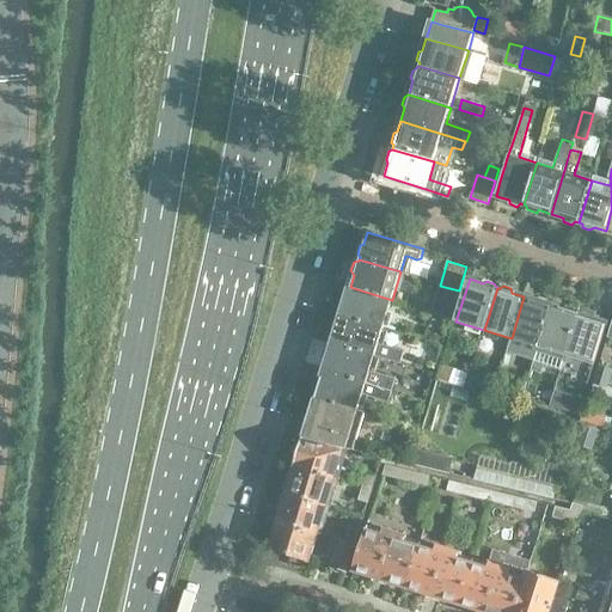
[(342,312),(341,314),(384,328),(392,300),(350,287),(347,298),(342,300),(340,308),(342,312)]
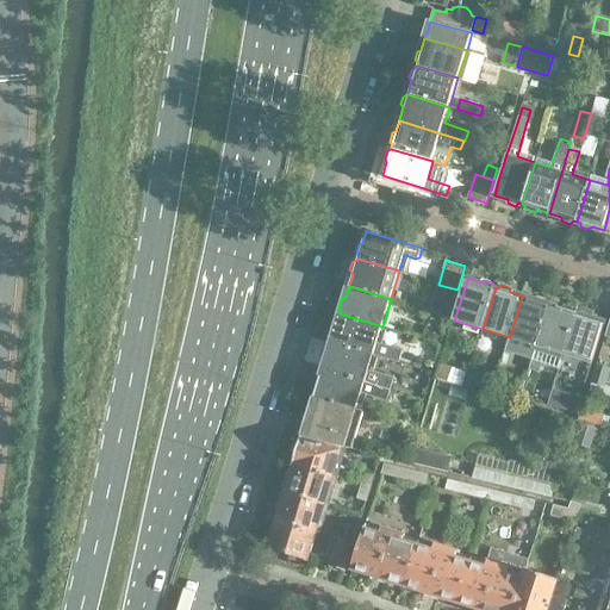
[(522,296),(510,337),(537,346),(551,305),(549,304),(546,299),(539,297),(535,299),(522,296)]
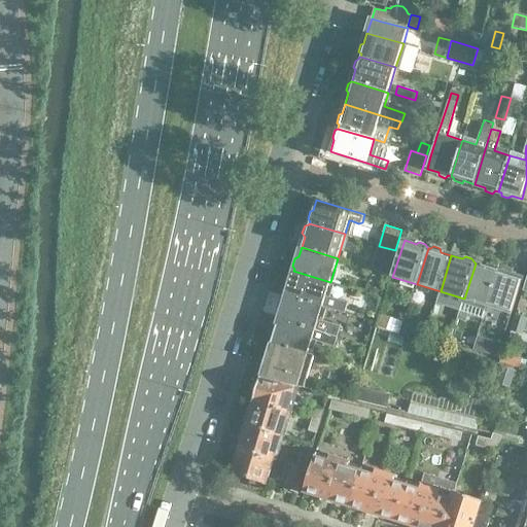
[(374,269),(388,273),(390,265),(377,260),(374,269)]
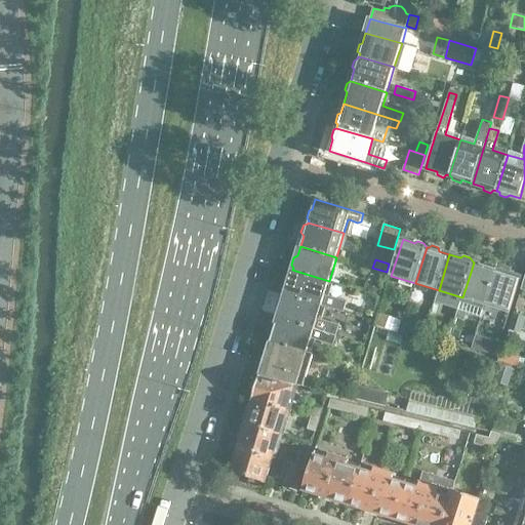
[(474,263),(462,297),(455,317),(463,319),(470,300),(486,306),(497,270),(495,270),(494,266),(487,263),(484,266),(474,263)]
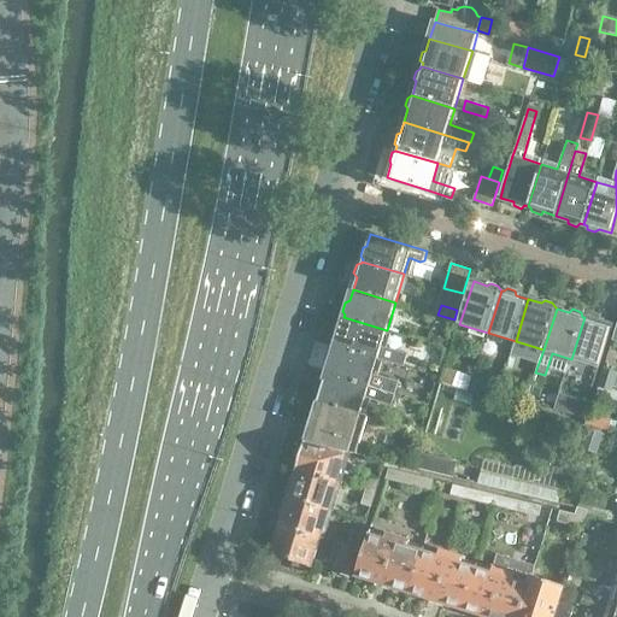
[(585,317),(571,359),(599,368),(609,336),(612,325),(599,322),(597,317),(591,315),(586,318),(585,317)]
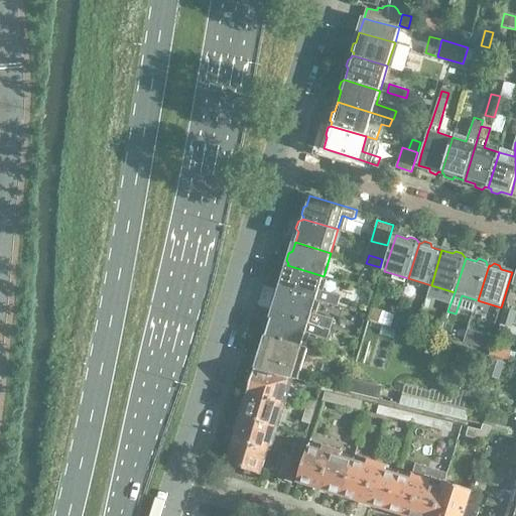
[(283,278),(280,288),(316,299),(338,306),(341,295),(319,289),(324,276),(287,265),(287,266),(283,268),(281,276),(283,278)]
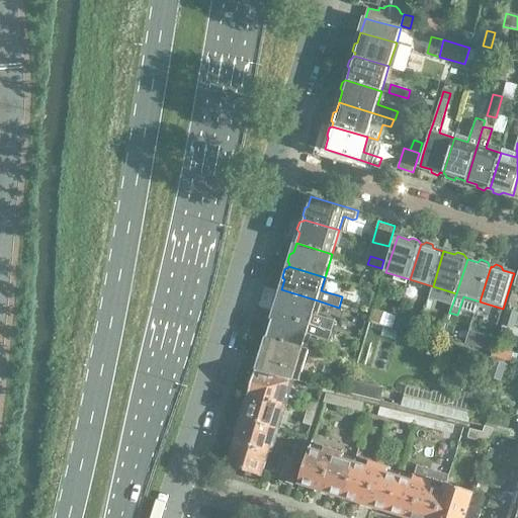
[(359,287),(372,291),(374,285),(361,281),(359,287)]
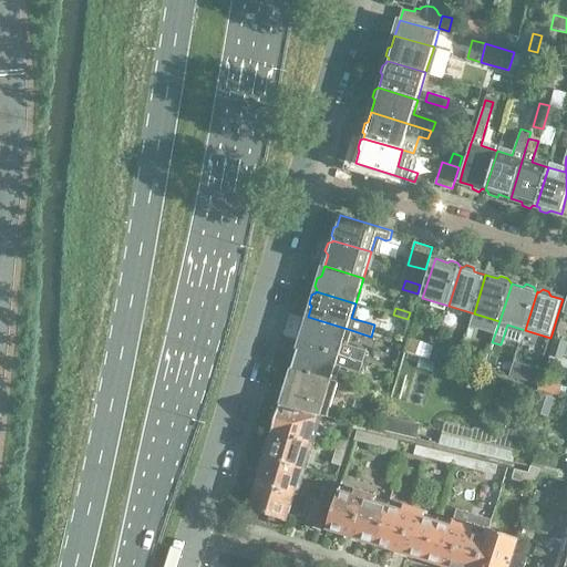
[(303,331),(300,342),(363,361),(367,350),(343,343),(348,329),(308,317),(308,319),(303,321),(301,328),(303,331)]
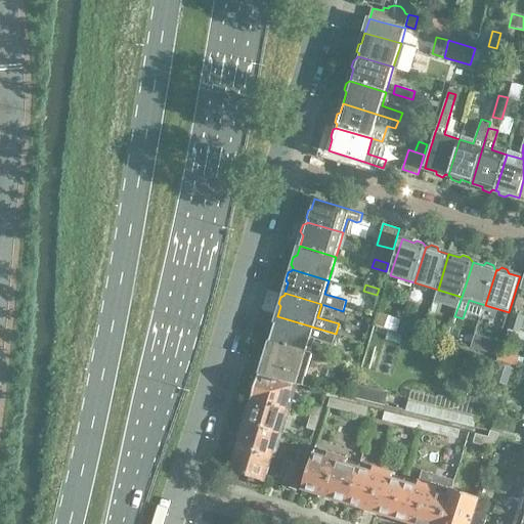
[(443,299),(436,296),(432,308),(440,310),(443,299)]
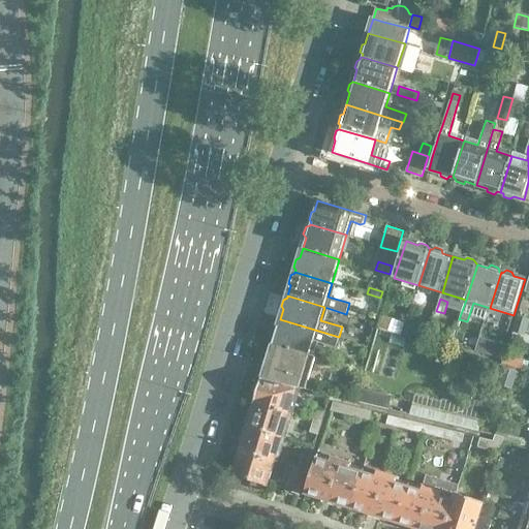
[(528,320),(528,318),(518,316),(512,331),(525,335),(528,320)]
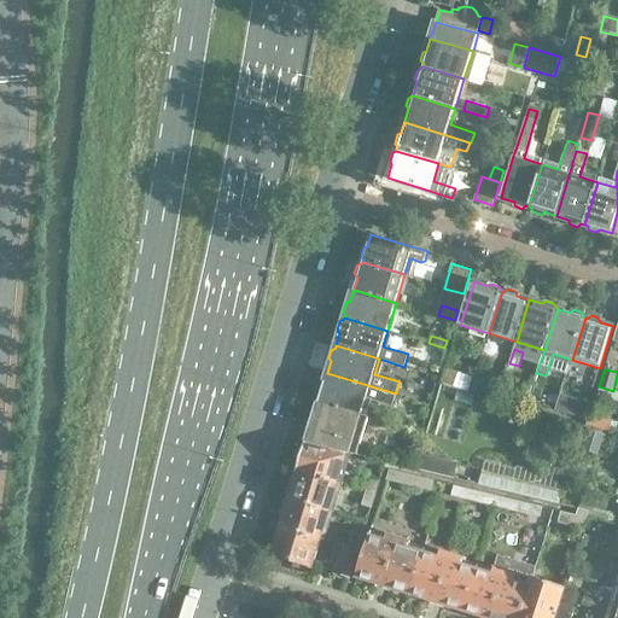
[(445,372),(442,383),(456,388),(460,377),(445,372)]
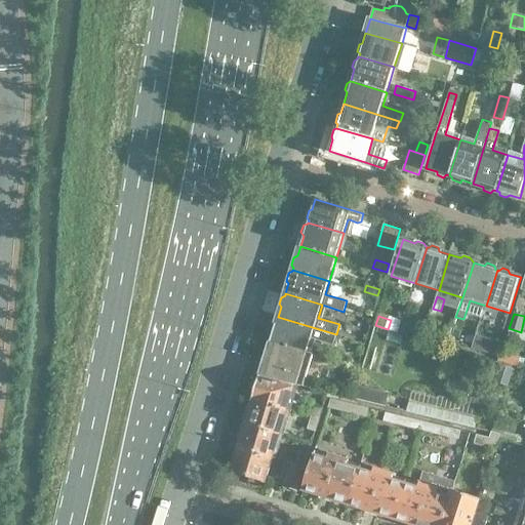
[(272,338),(271,340),(308,351),(312,337),(334,344),(336,334),(278,317),(275,328),(271,328),(269,335),(272,338)]
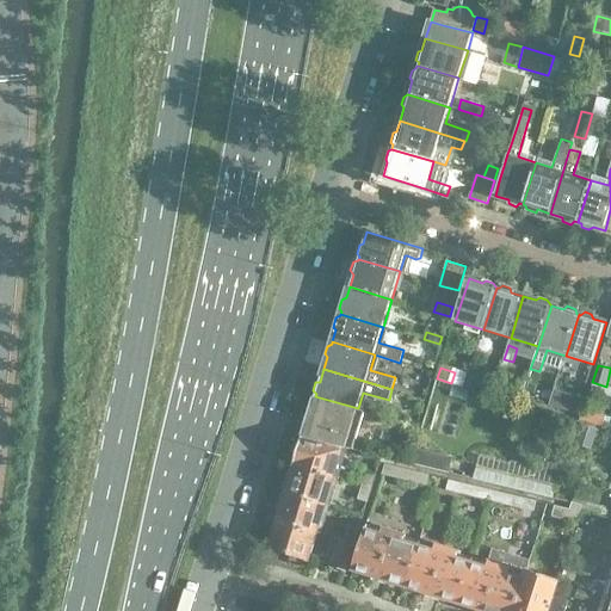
[(470,374),(467,387),(476,390),(480,376),(470,374)]
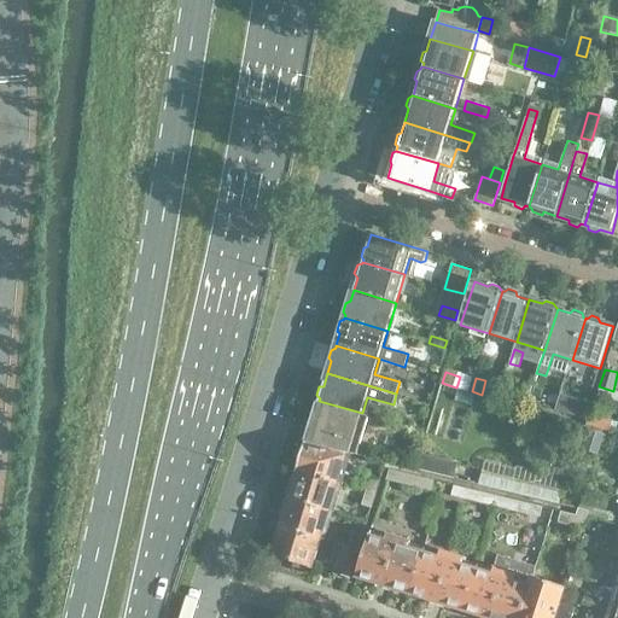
[(522,398),(529,400),(534,385),(526,383),(522,398)]
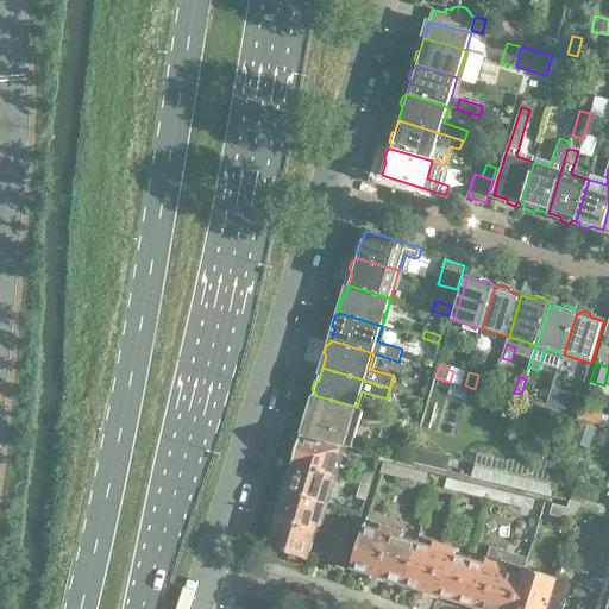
[(552,388),(547,403),(576,413),(581,396),(552,388)]
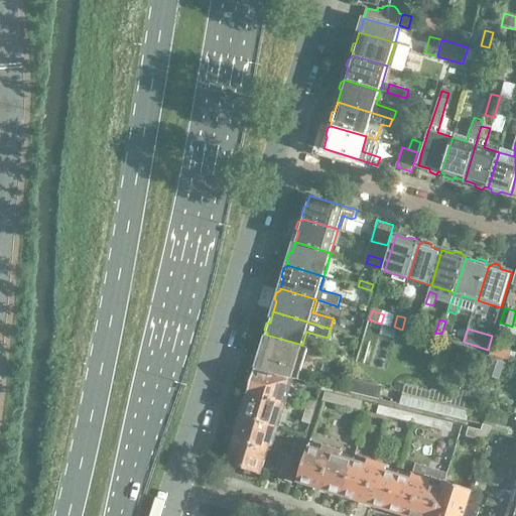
[(262,348),(256,369),(291,378),(294,379),(298,379),(308,347),(302,345),(266,335),(265,338),(263,339),(260,346),(262,348)]
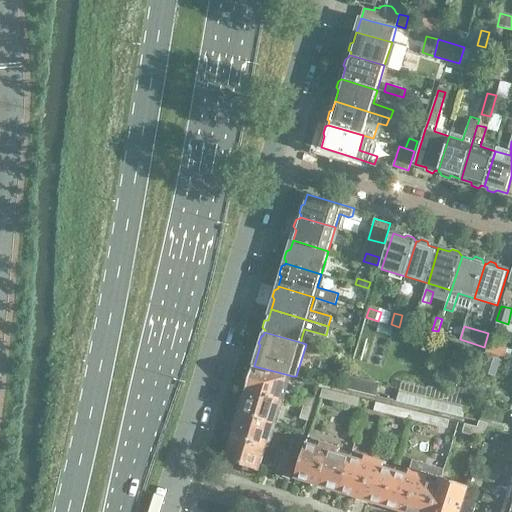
[(490,344),(488,352),(505,357),(507,349),(490,344)]
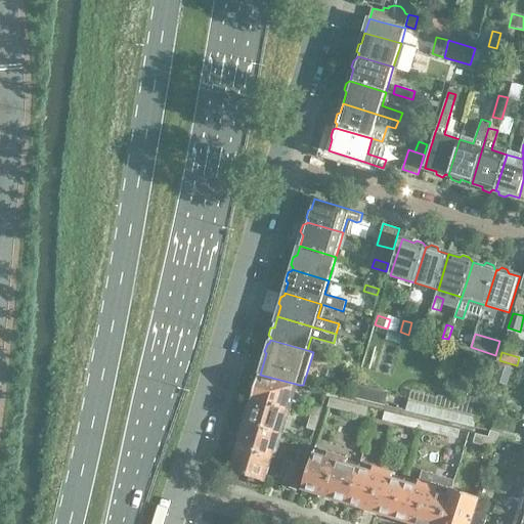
[(514,365),(499,360),(493,378),(508,383),(514,365)]
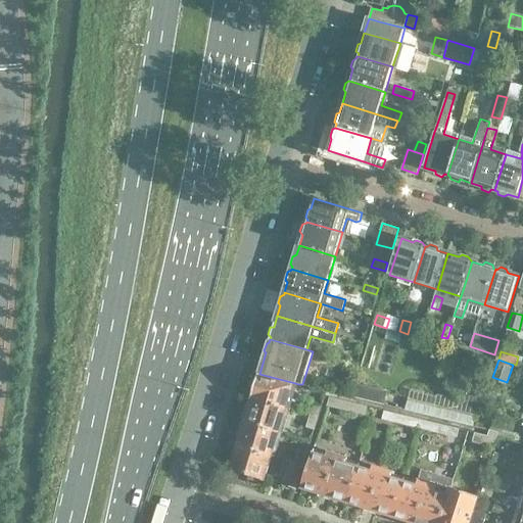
[(251,398),(290,411),(298,384),(295,383),(259,374),(258,374),(251,397),(251,398)]
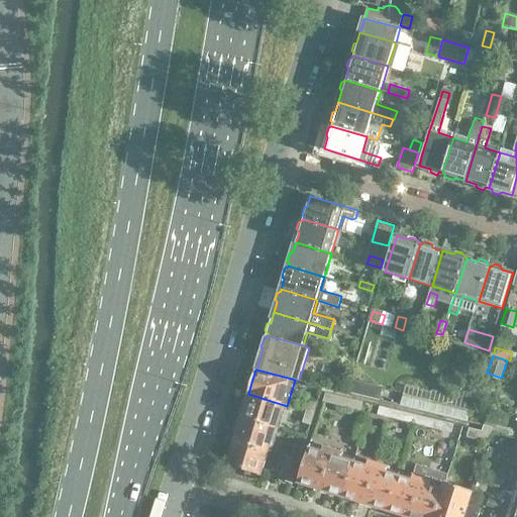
[(352,379),(349,392),(381,400),(384,386),(352,379)]
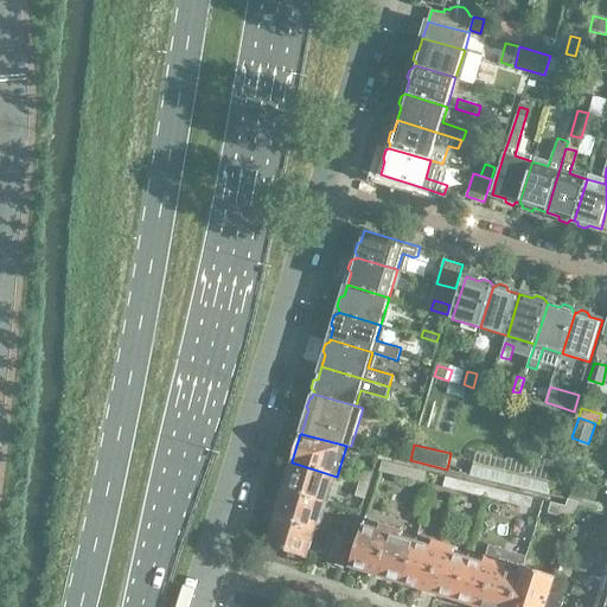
[(477,453),(473,465),(471,475),(550,494),(551,484),(556,470),(508,458),(508,460),(477,453)]
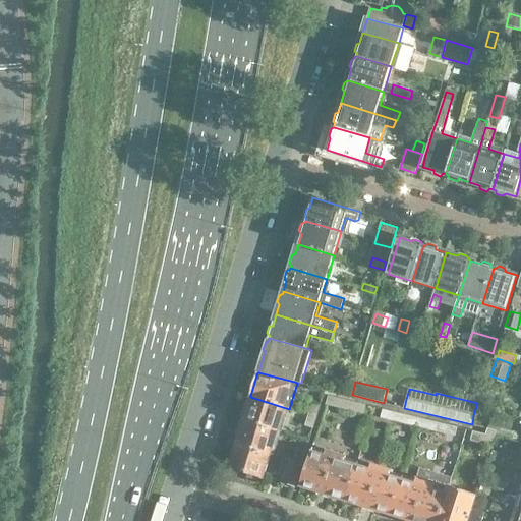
[(341,399),(329,396),(326,405),(339,408),(341,399)]
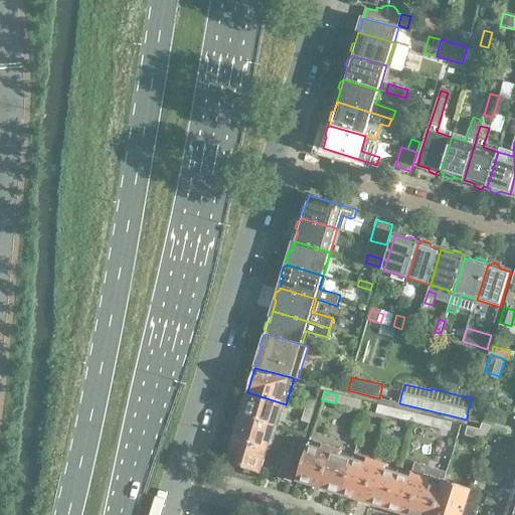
[(241,412),(240,414),(279,426),(286,404),(247,392),(244,401),(242,400),(238,411),(241,412)]
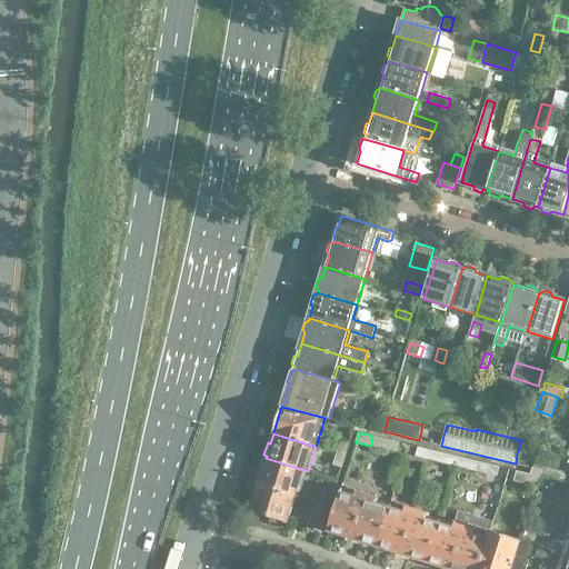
[(387,439),(372,436),(370,446),(385,448),(387,439)]
